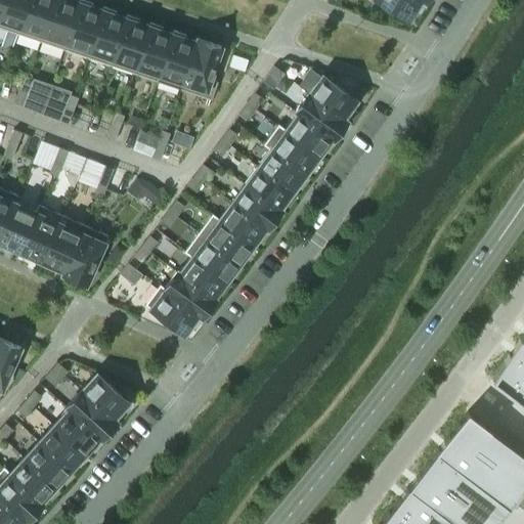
[(0,27),(16,33),(27,0),(1,0),(0,4),(0,27)]
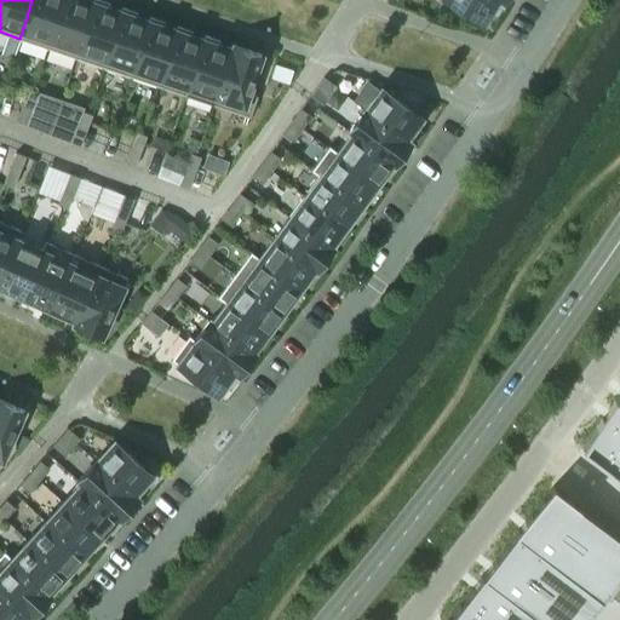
[(47,49),(63,0),(32,0),(19,39),(47,49)]
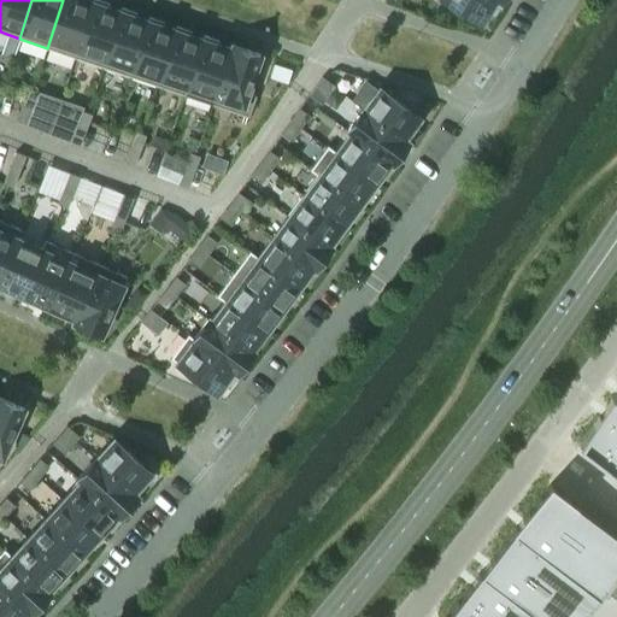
[(74,58),(93,0),(92,0),(92,1),(88,0),(63,0),(47,48),(74,58)]
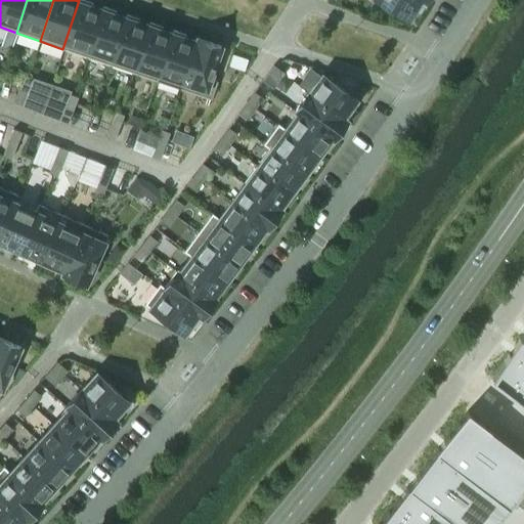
[(86,56),(103,6),(102,6),(101,9),(91,5),(92,2),(85,0),(79,0),(62,49),(86,56)]
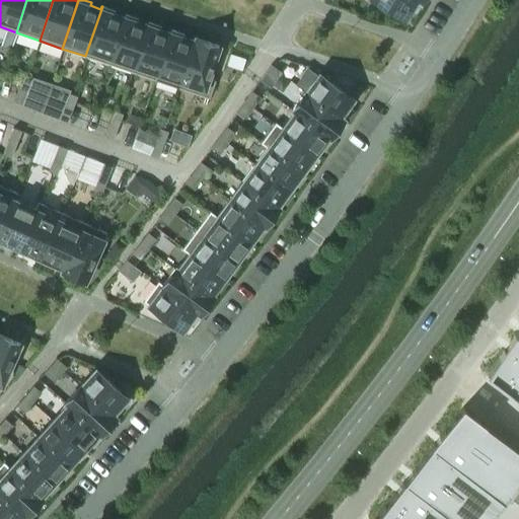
[(420,1),(418,0),(374,0),(408,20),(420,1)]
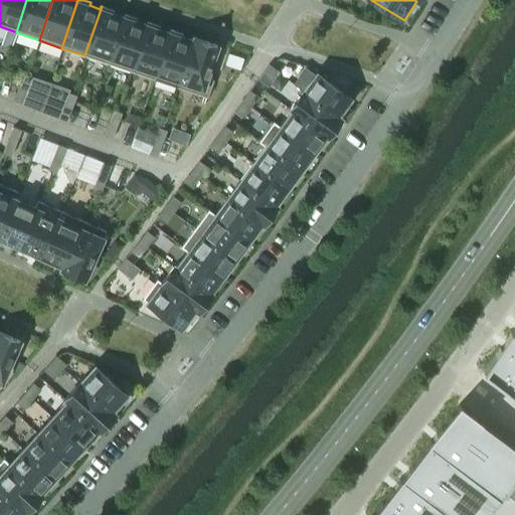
[(108,63),(125,14),(124,13),(123,16),(113,13),(114,10),(102,6),(84,55),(108,63)]
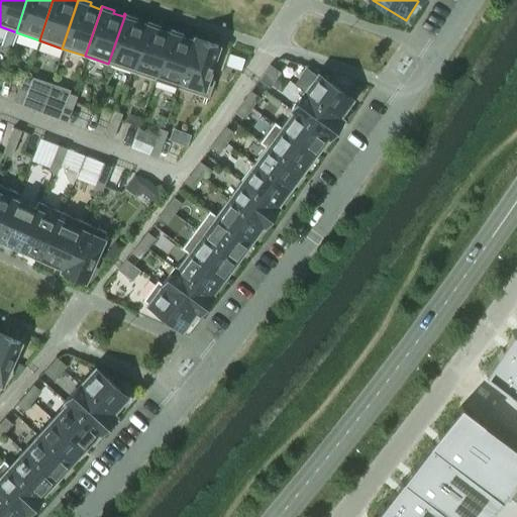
[(131,72),(147,21),(146,21),(145,24),(135,21),(136,18),(125,14),(108,64),(131,72)]
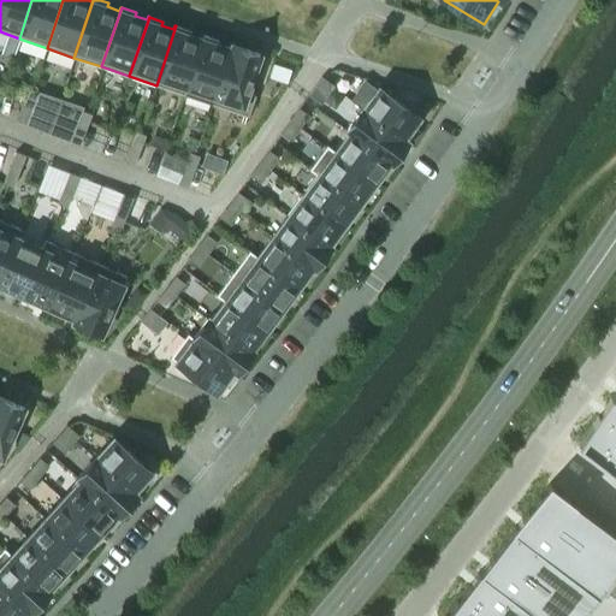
[(183,95),(203,35),(202,35),(201,39),(189,34),(190,30),(176,25),(157,86),(183,95)]
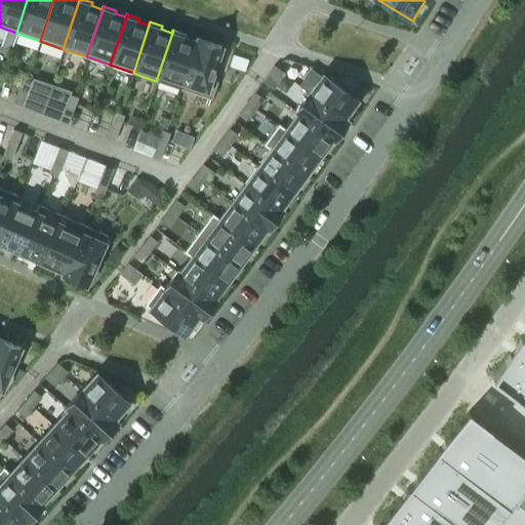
[(179,88),(197,38),(196,38),(195,40),(185,37),(186,34),(173,30),(156,81),(179,88)]
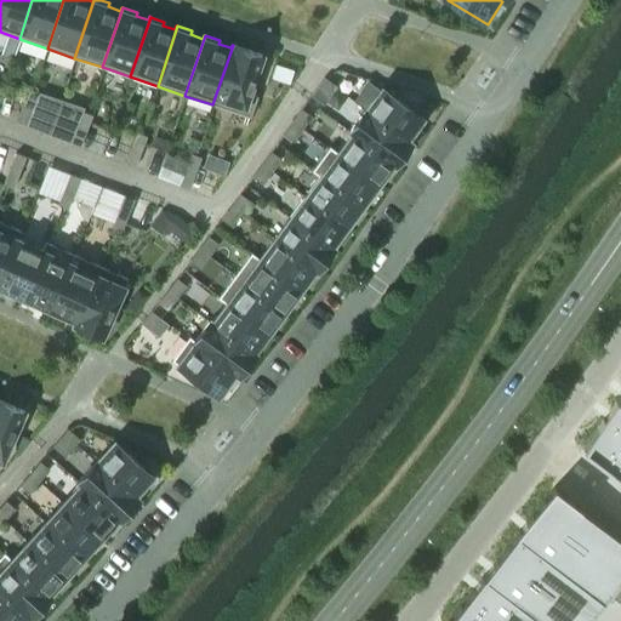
[(249,92),(261,55),(233,45),(212,104),(249,118),(256,96),(249,92)]
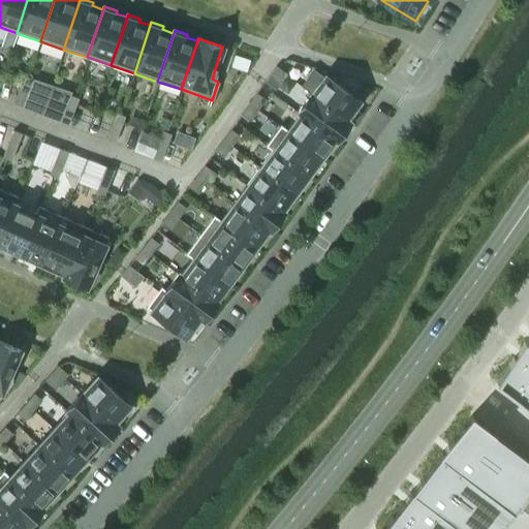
[(275,89),(286,73),(275,66),(265,82),(275,89)]
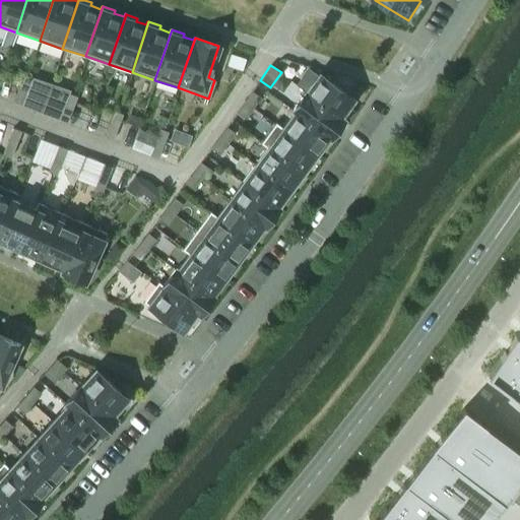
[(356,101),(318,73),(317,75),(309,69),(297,85),(305,91),(342,120),(356,101)]
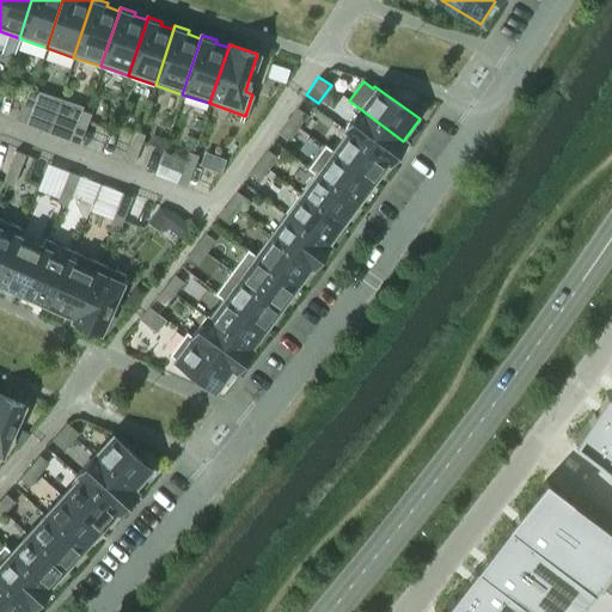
[(31,108),(37,92),(26,89),(20,104),(31,108)]
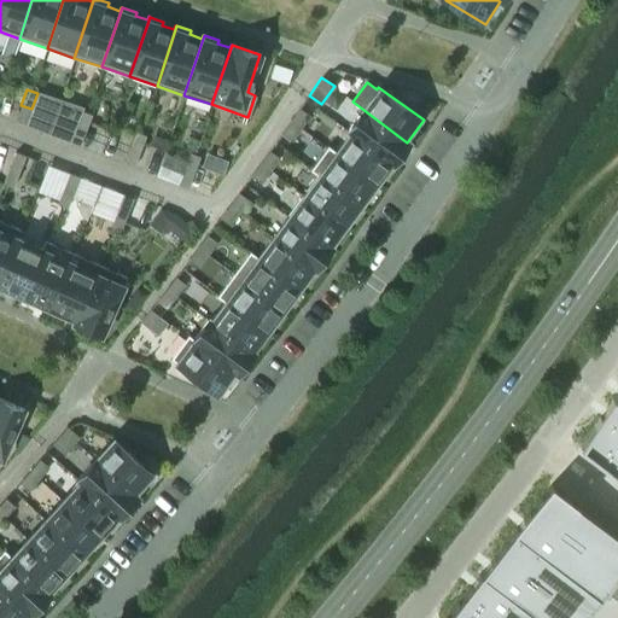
[(24,124),(31,109),(21,105),(15,121),(24,124)]
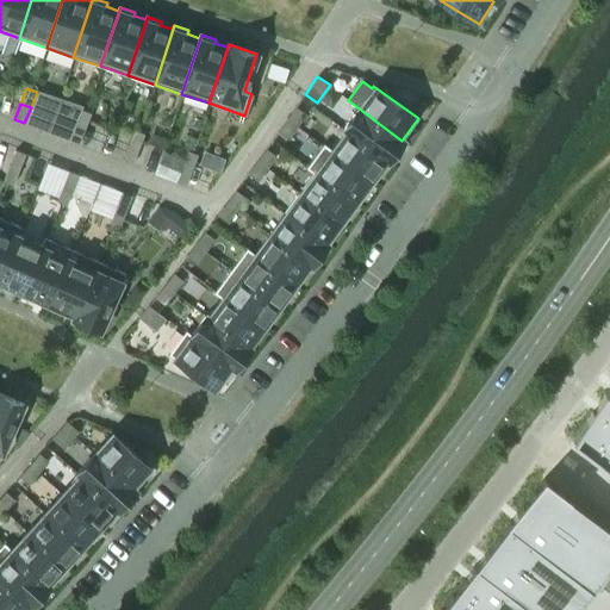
[(296,126),(304,113),(296,107),(286,119),(296,126)]
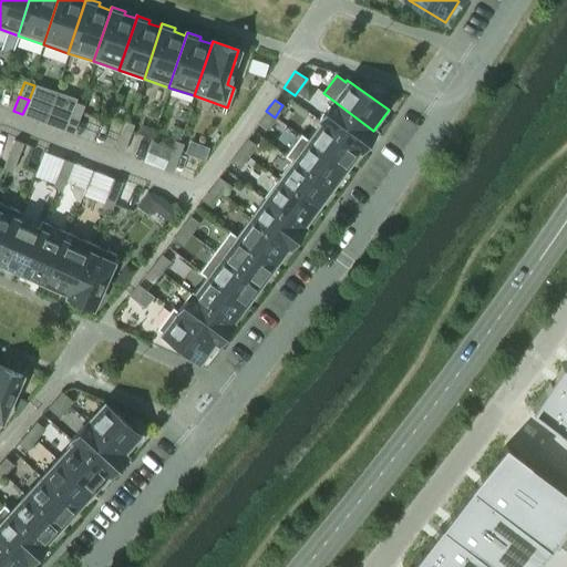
[(373,131),(332,100),(318,120),(359,150),(373,131)]
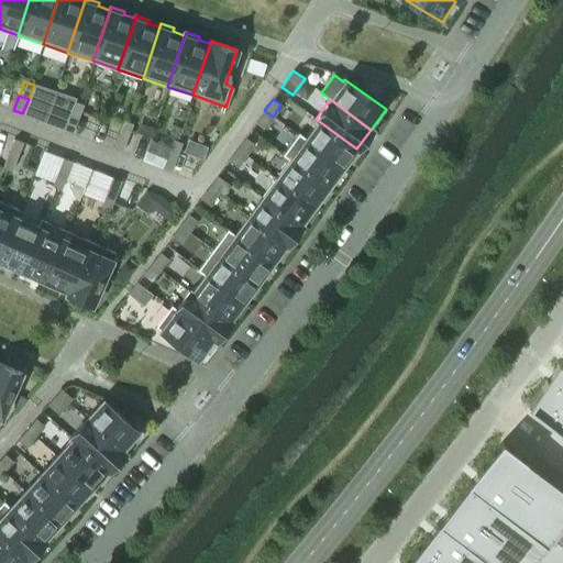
[(77,118),(83,105),(74,100),(68,114),(77,118)]
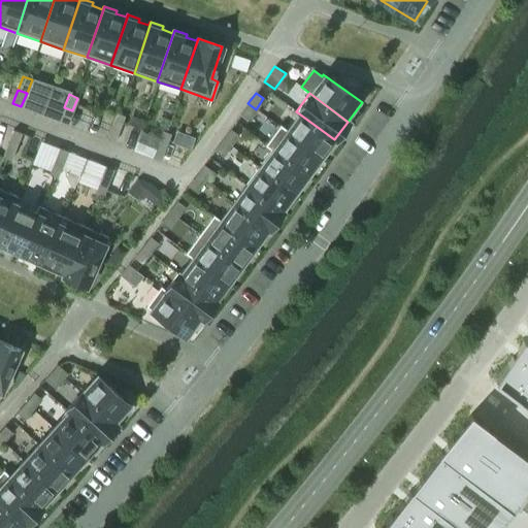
[(249,120),(256,109),(248,103),(240,114),(249,120)]
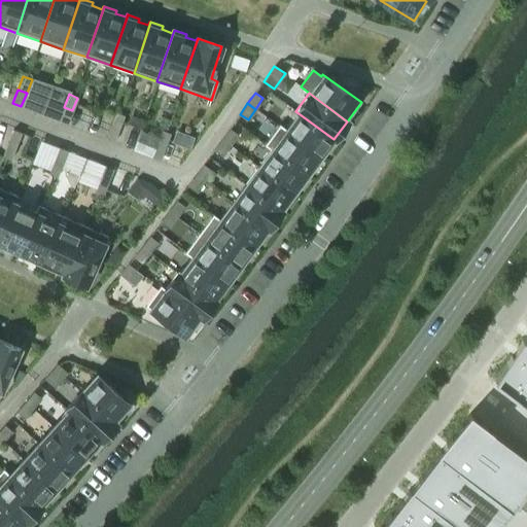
[(67,124),(72,110),(64,107),(59,120),(67,124)]
